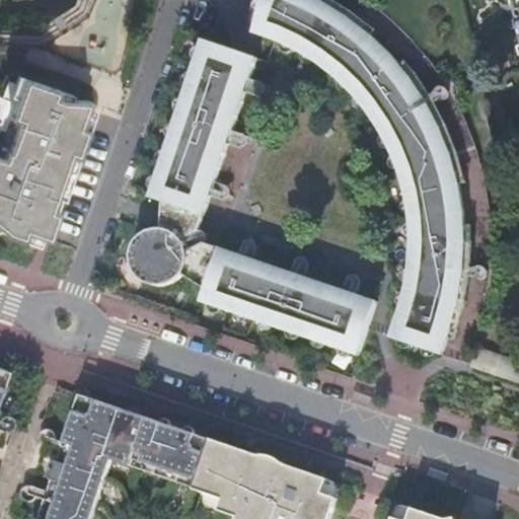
[(244,0),(235,28),(244,32),(260,41),(277,49),(301,66),(315,79),(330,93),(345,110),(357,127),(365,142),(374,160),(381,176),(386,194),(391,209),(395,225),(397,241),(397,258),(397,278),(395,295),(393,309),(391,324),(387,341),(441,360),(446,346),(451,323),(456,301),(457,285),(458,265),(457,246),(457,231),(455,221),(452,202),(450,191),(445,174),(442,165),(438,154),(433,141),(427,128),(421,116),(413,103),(404,89),(396,78),(385,64),(375,54),(366,44),(356,34),(344,26),(329,15),(314,6),(303,0),(244,0)]
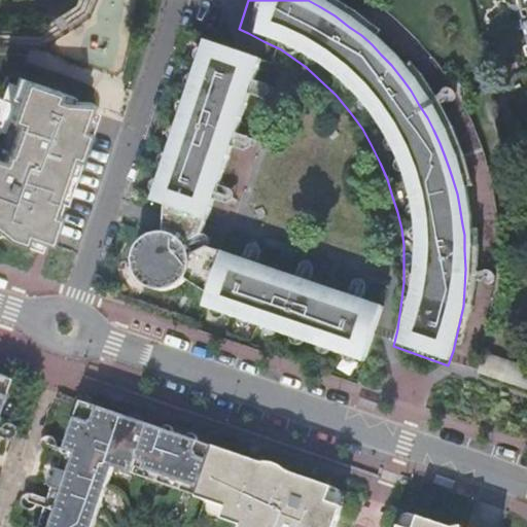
[(526,0),(517,0),(526,37),(526,0)]
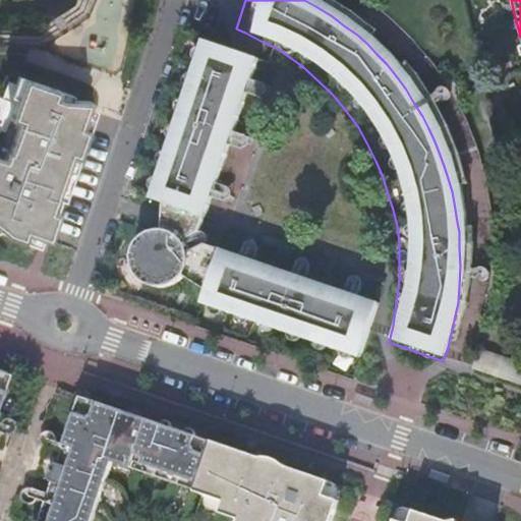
[(201,44),(189,79),(215,171),(250,61),(201,44)]
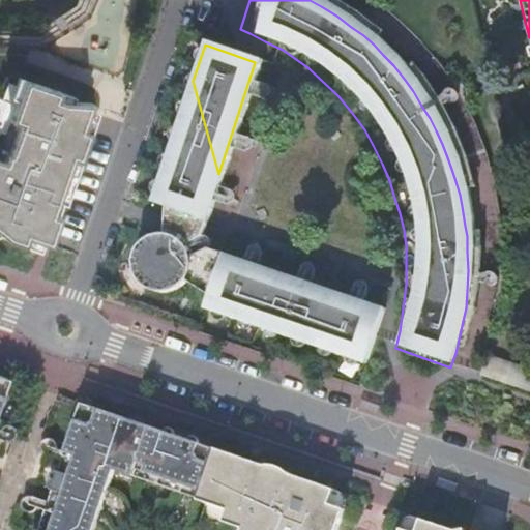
[(96,104),(16,77),(0,124),(0,237),(46,254),(96,104)]
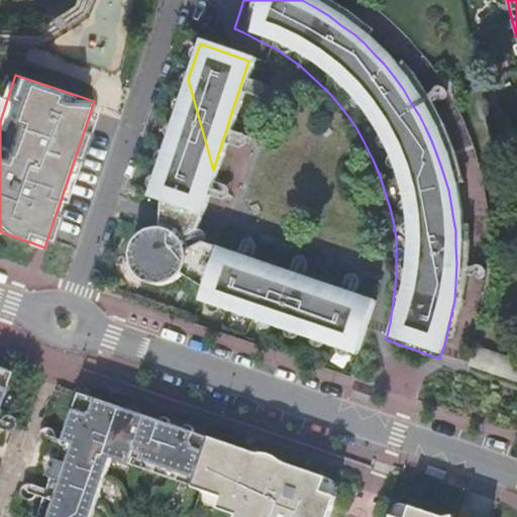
[(213,170),(188,79),(145,202),(153,205),(145,231),(142,233),(137,238),(133,243),(129,252),(129,265),(132,272),(142,280),(152,284),(162,283),(171,279),(177,272),(202,287),(198,301),(256,321),(239,262),(214,252),(210,263),(192,255),(181,234),(185,214),(196,219),(213,170)]
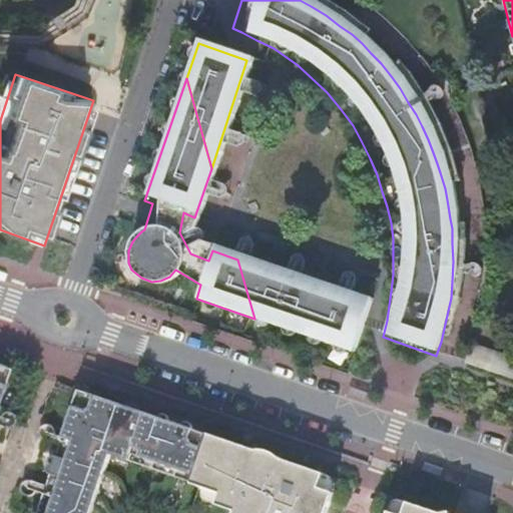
[(366,304),(237,260),(254,319),(352,352),(363,313),(366,304)]
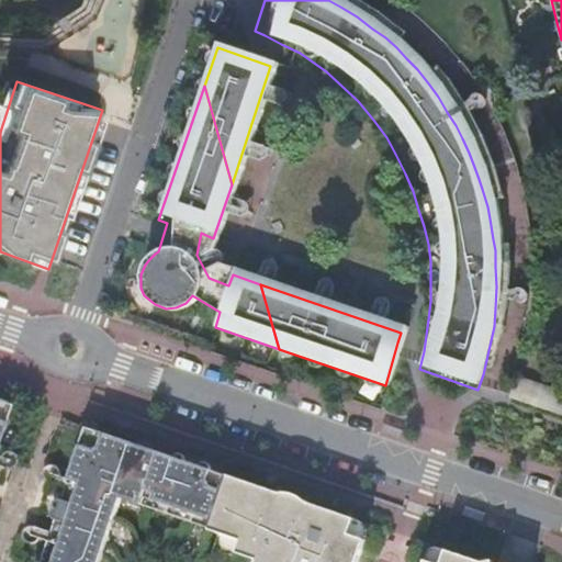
[(208,531),(226,474),(82,426),(37,561),(97,561),(119,501),(208,531)]
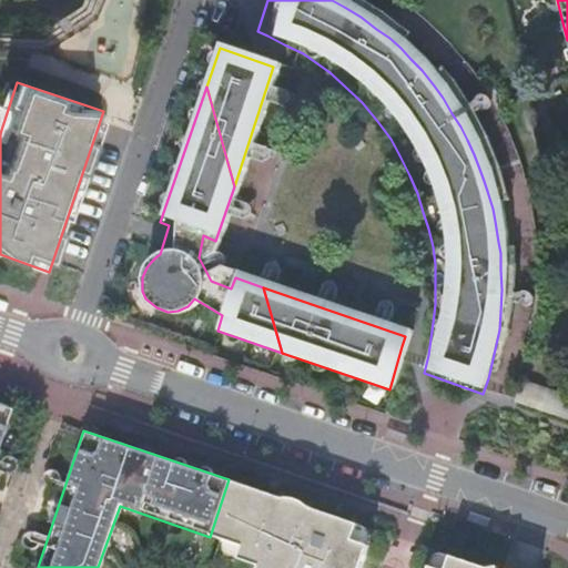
[(342,567),(356,523),(229,479),(210,537),(259,554),(254,567),(342,567)]
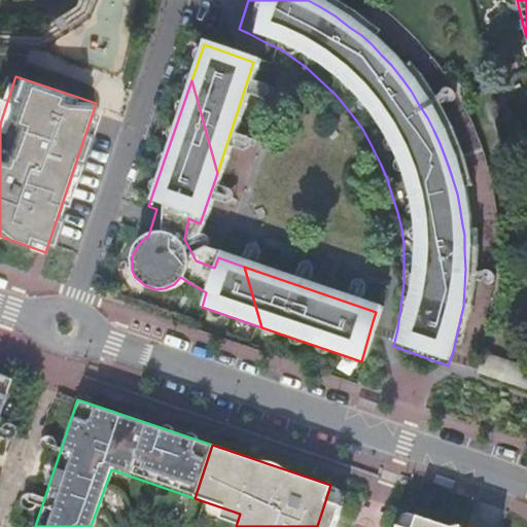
[(456,526),(399,507),(392,526),(456,526)]
